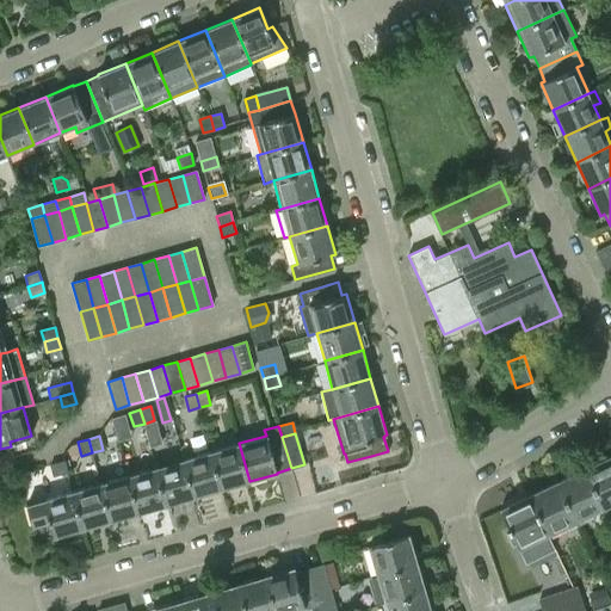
[(221,489),(250,481),(239,443),(210,451),(221,489)]
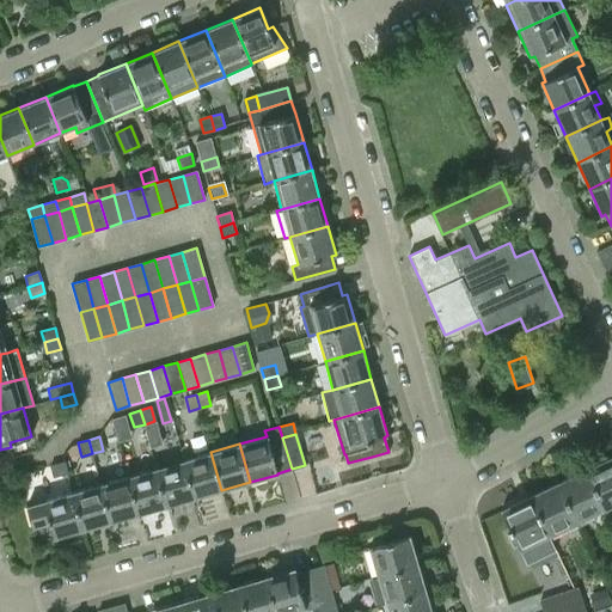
[(194,499),(221,490),(210,452),(183,460),(194,499)]
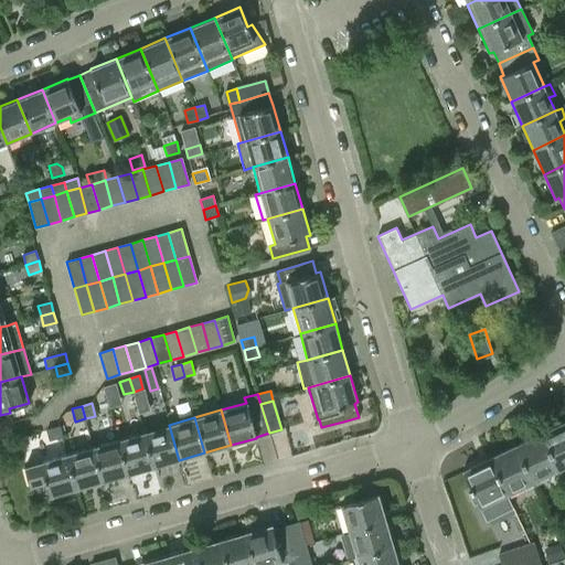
[(564,419),(541,433),(560,470),(564,467),(564,419)]
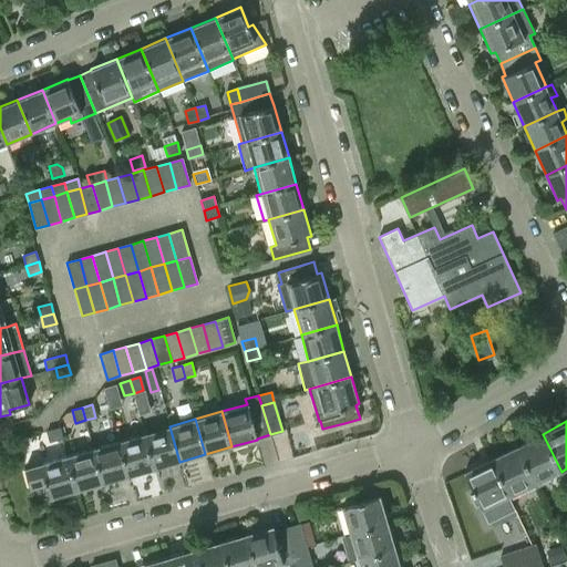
[(154,470),(179,462),(169,426),(144,434),(154,470)]
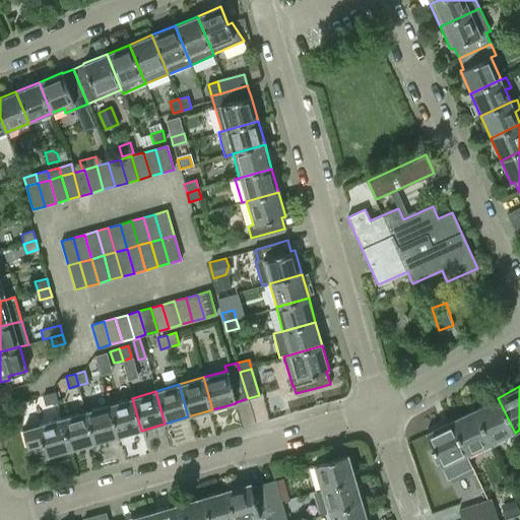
[(55,392),(43,395),(46,407),(58,404),(55,392)]
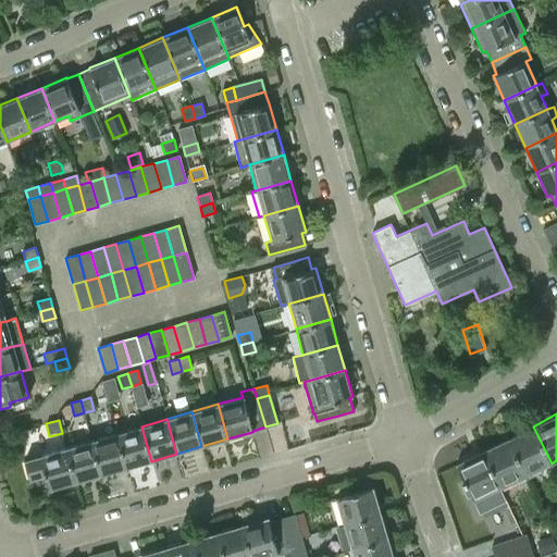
[(126,468),(151,461),(141,426),(115,433),(126,468)]
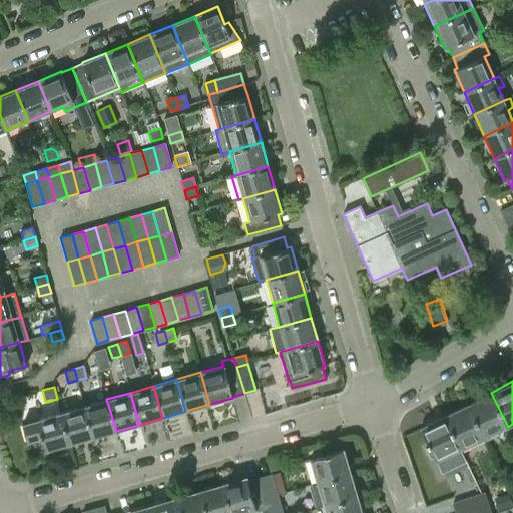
[(468,404),(484,438),(508,427),(491,393),(468,404)]
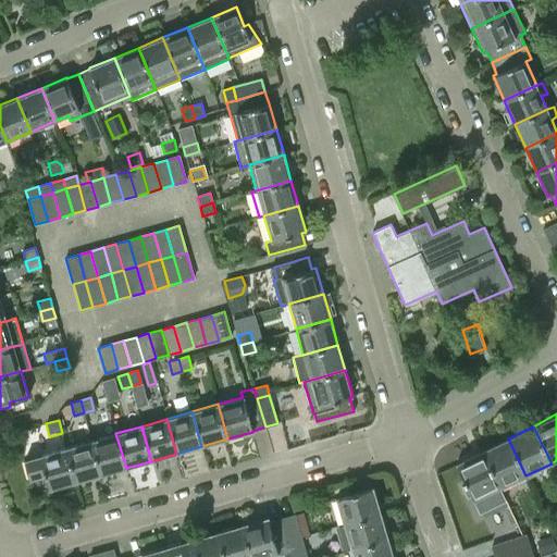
[(100,475),(126,468),(115,433),(90,441),(100,475)]
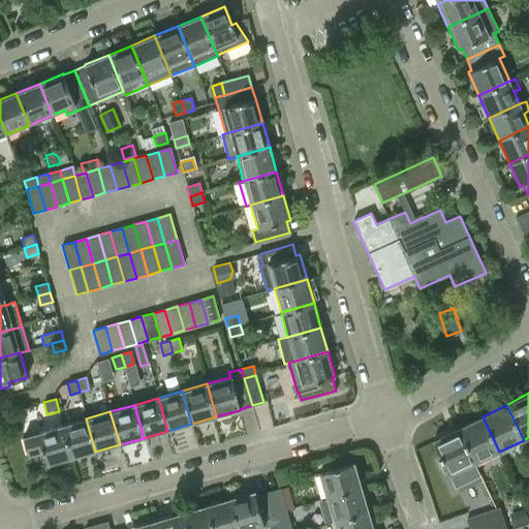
[(458,428),(475,464),(499,452),(483,416),(458,428)]
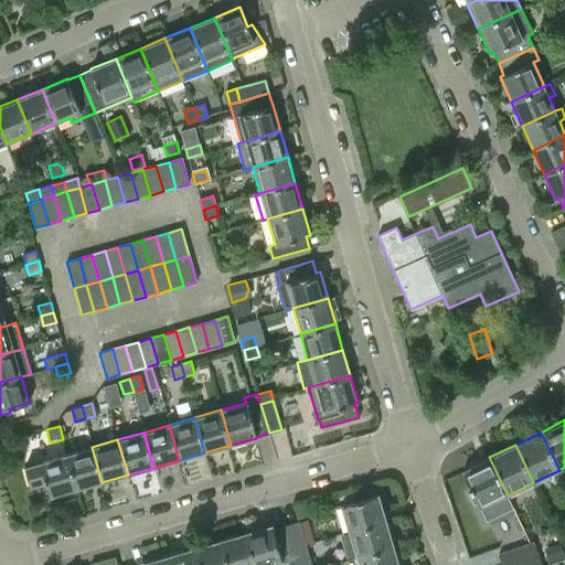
[(76,490),(102,482),(92,447),(66,455),(76,490)]
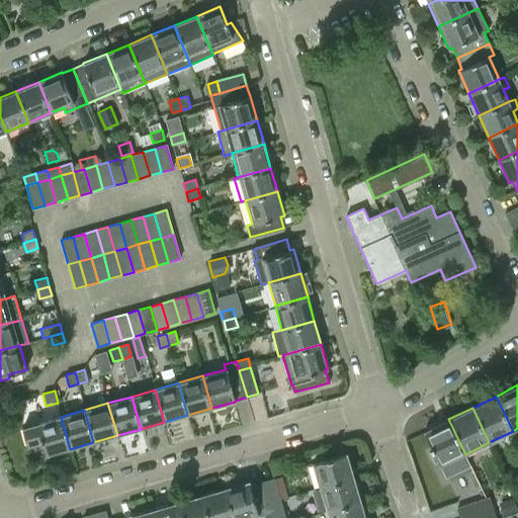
[(70,449),(61,417),(23,427),(28,446),(41,442),(46,456),(70,449)]
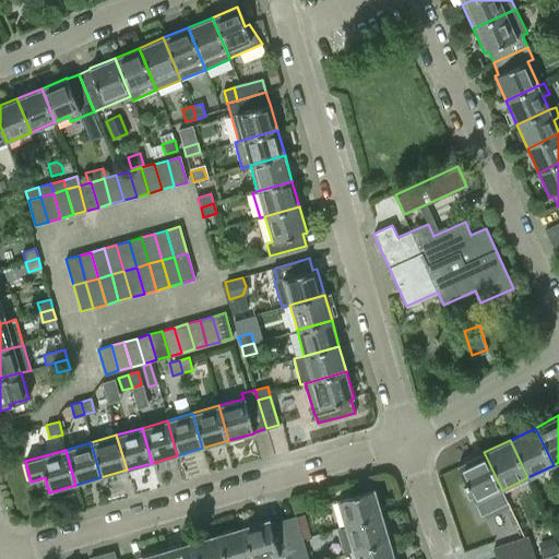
[(484,452),(458,465),(466,482),(464,483),(466,487),(464,488),(470,500),(474,498),(476,502),(482,514),(508,502),(502,490),(484,452)]
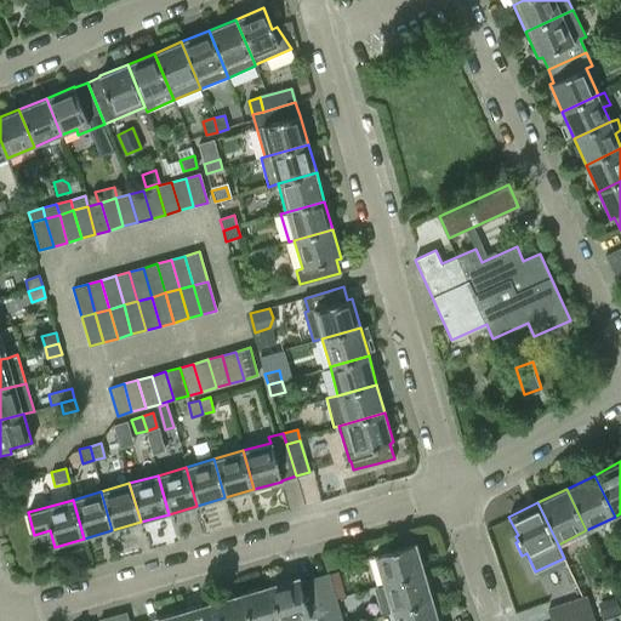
[(374,556),(382,585),(425,573),(416,543),(389,551),(389,547),(379,551),(380,554),(374,556)]
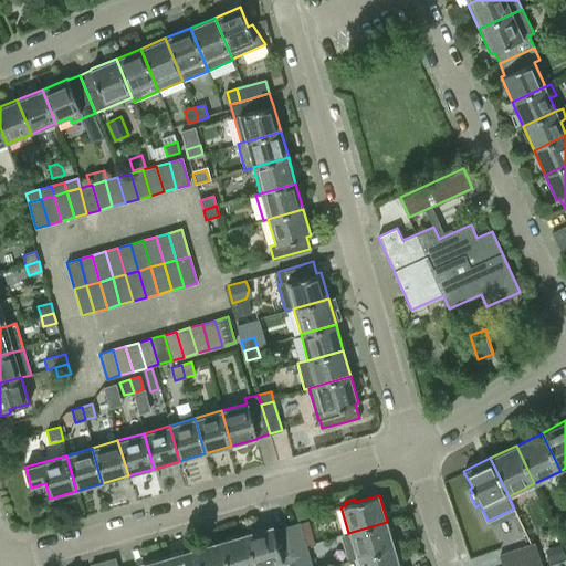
[(395,547),(387,522),(348,533),(356,558),(395,547)]
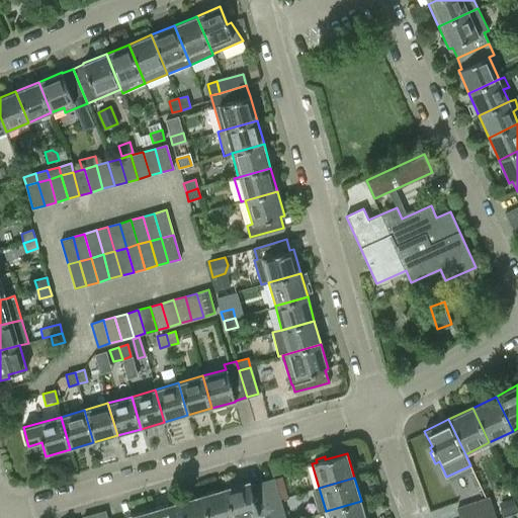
[(270,511),(282,507),(274,479),(262,483),(270,511)]
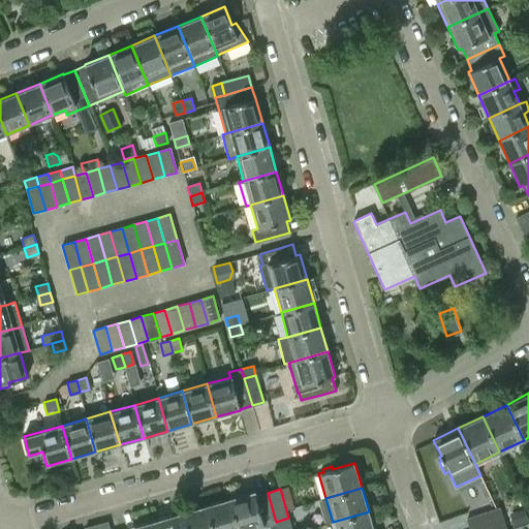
[(229,498),(238,528),(255,528),(276,523),(276,522),(268,493),(255,496),(254,491),(229,498)]
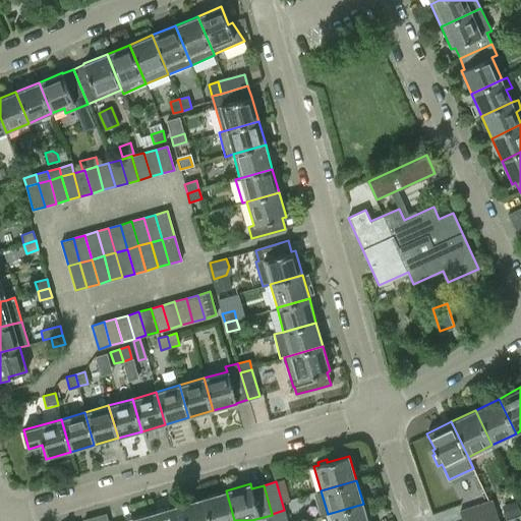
[(203,498),(210,520),(234,520),(226,490),(203,498)]
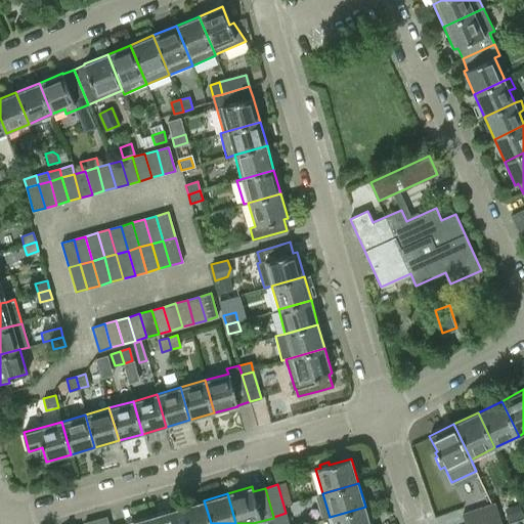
[(180,508),(184,523),(211,523),(204,500),(180,508)]
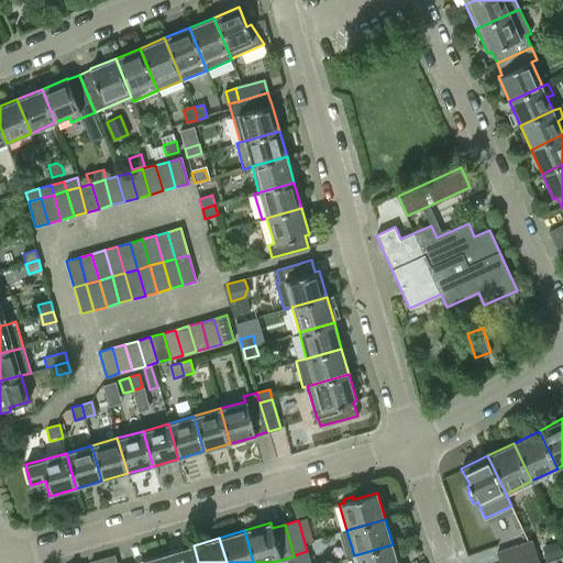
[(497,552),(500,562),(505,562),(536,553),(531,541),(497,552)]
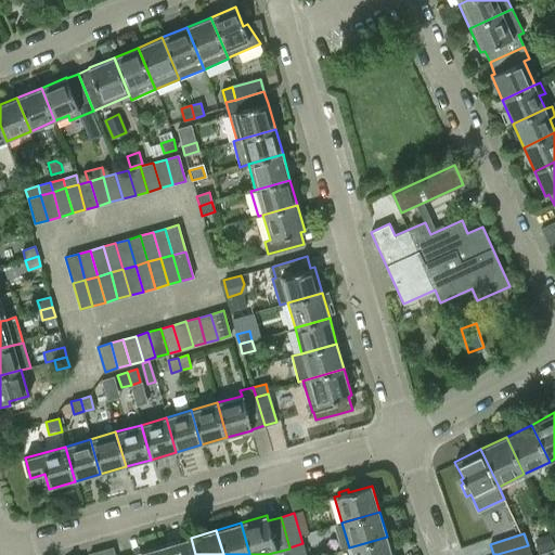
[(550,534),(536,540),(540,551),(553,546),(550,534)]
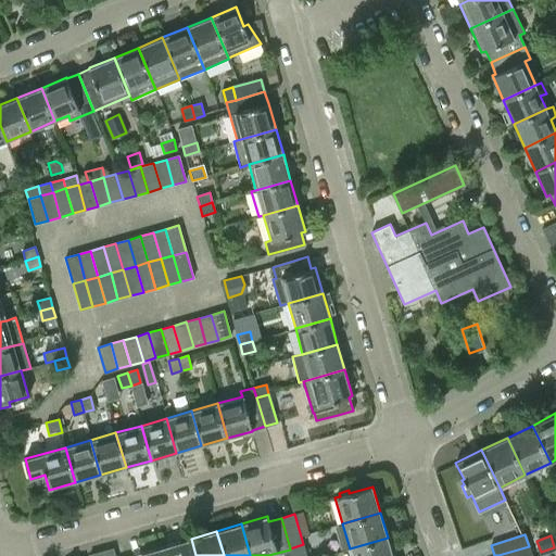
[(352,555),(392,555),(388,538),(350,548),(352,555)]
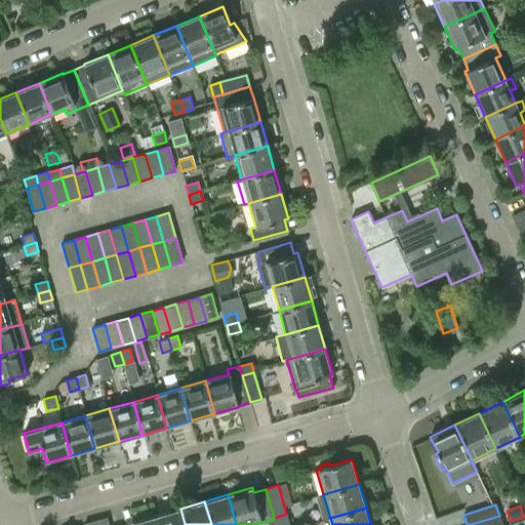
[(157,515),(159,524),(185,524),(180,509),(157,515)]
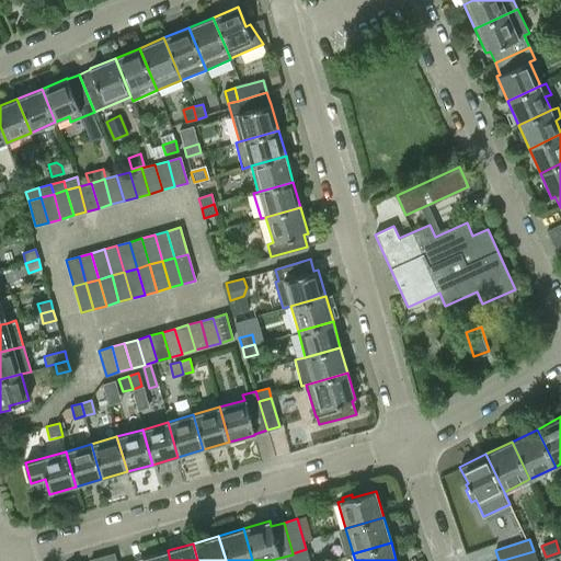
[(293,554),(295,560),(308,560),(306,549),(293,553),(293,554)]
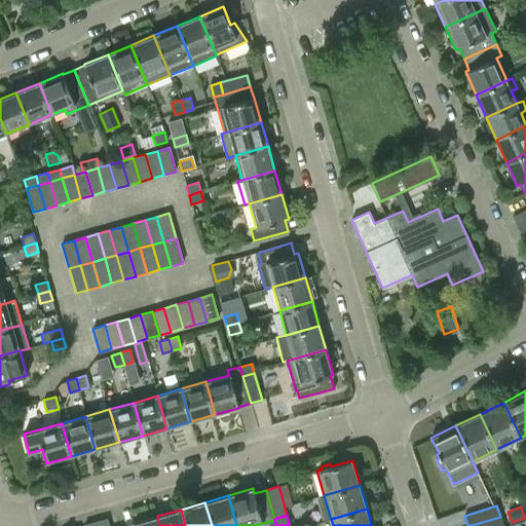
[(159,525),(157,516),(133,523),(134,524),(127,525),(159,525)]
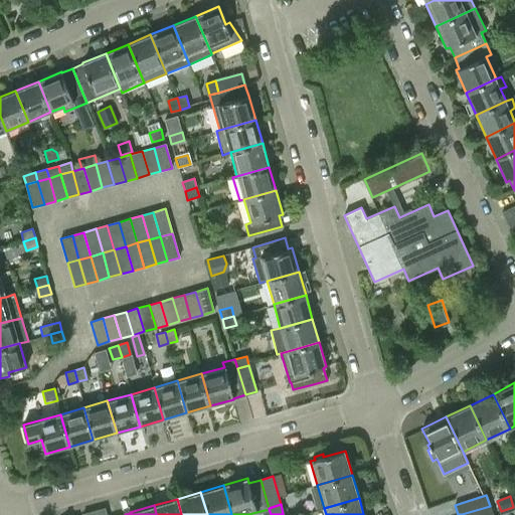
[(493,514),(490,506),(462,514),(493,514)]
